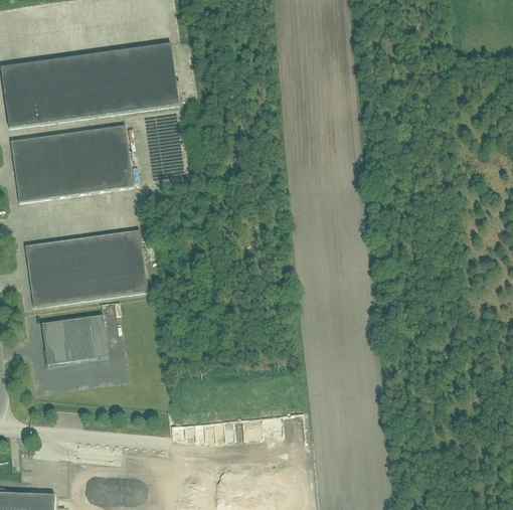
[(169,42),(0,65),(0,73),(7,127),(178,103),(169,42)]
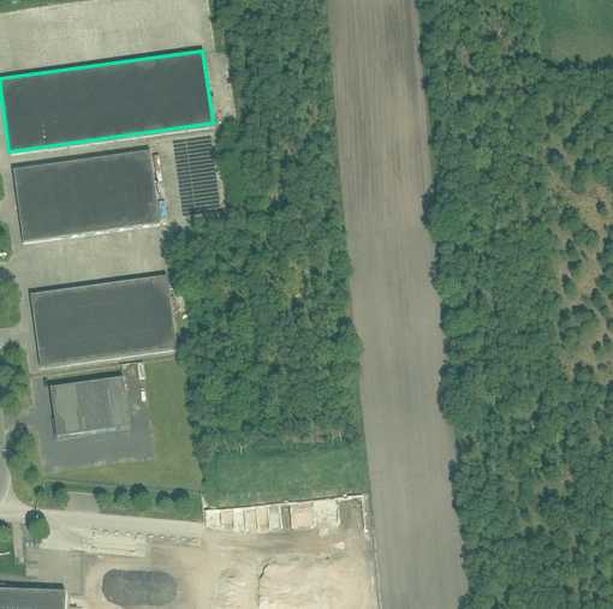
[(148,149),(11,167),(21,240),(158,221),(148,149)]
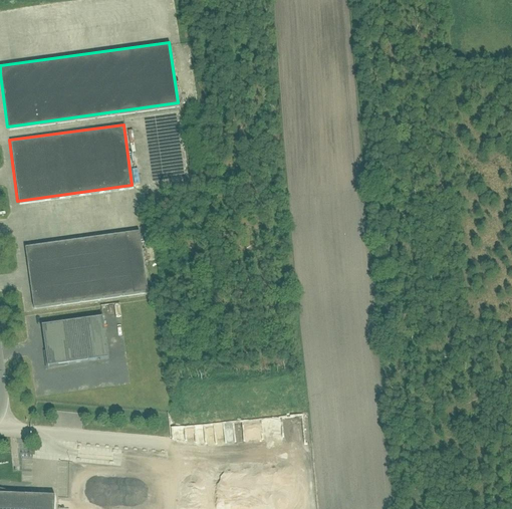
[(23,244),(32,305),(147,289),(138,229),(23,244)]
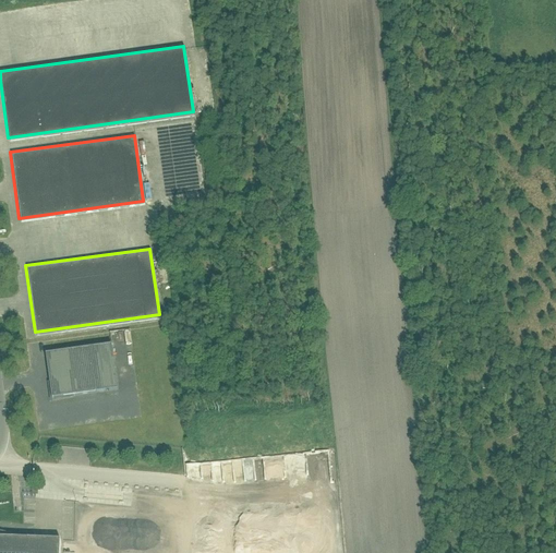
[(49,394),(116,385),(109,340),(44,350),(49,394)]
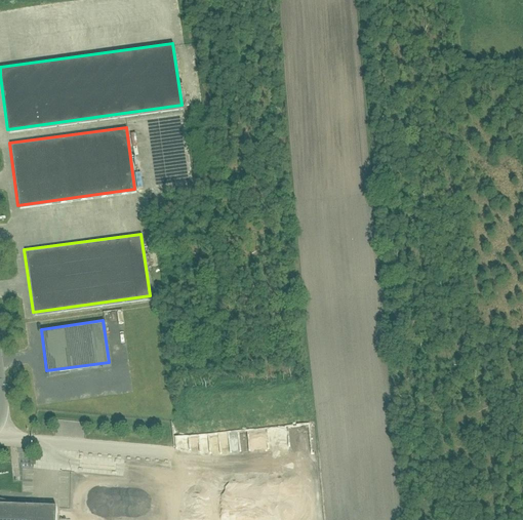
[(0,519),(94,519),(96,505),(54,504),(24,503),(24,498),(19,497),(18,503),(14,503),(14,500),(15,501),(15,500),(0,495),(0,519)]
